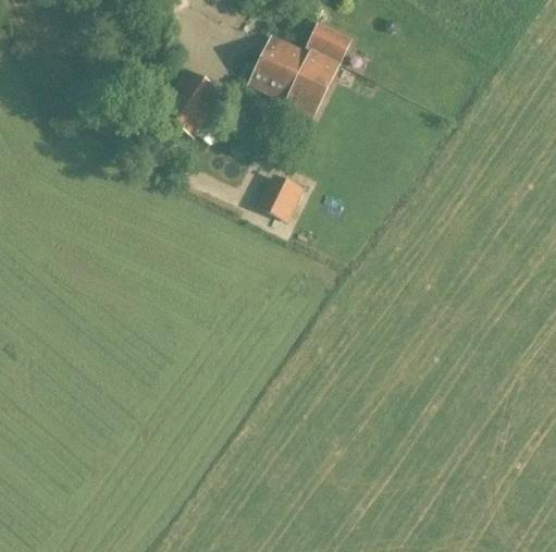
[(316,22),(303,50),(307,51),(309,48),(337,62),(348,38),(316,22)]
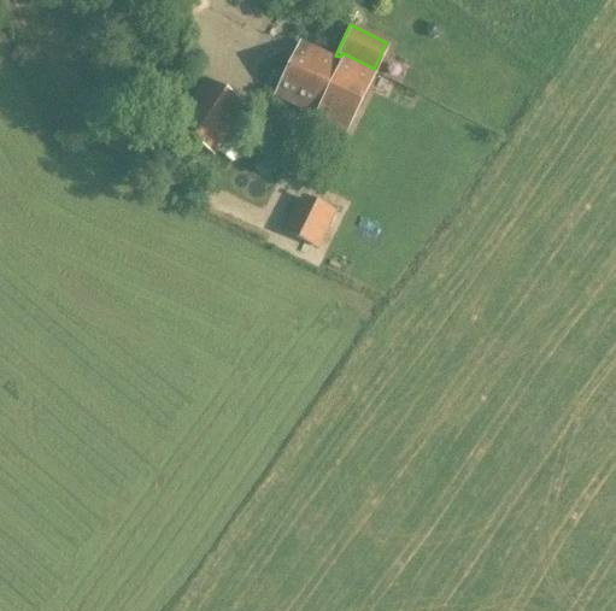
[(274,92),(308,107),(320,82),(327,86),(340,57),(335,56),(299,37),(274,92)]
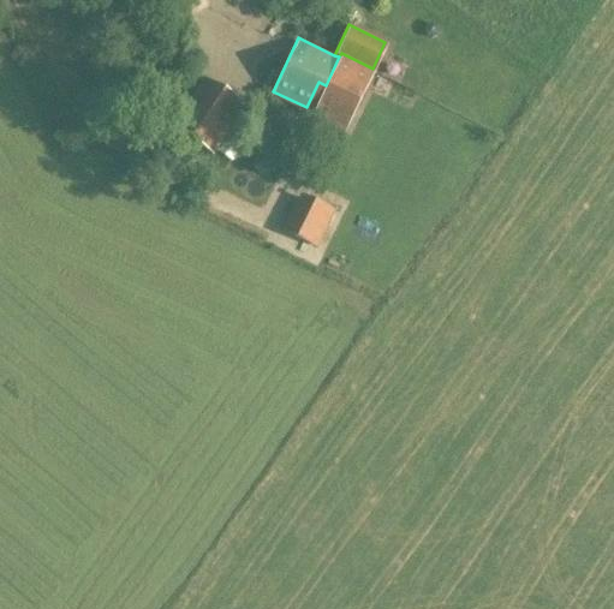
[(319,82),(307,107),(315,111),(313,114),(344,129),(373,69),(341,53),(339,57),(326,85),(319,82)]
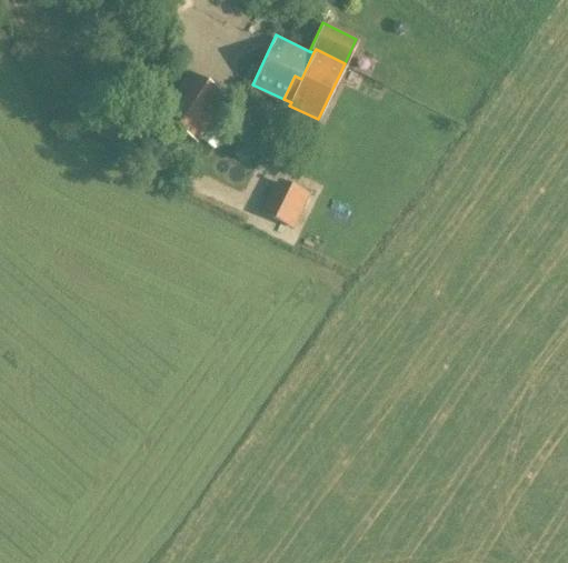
[(188,67),(157,113),(196,139),(227,93),(188,67)]
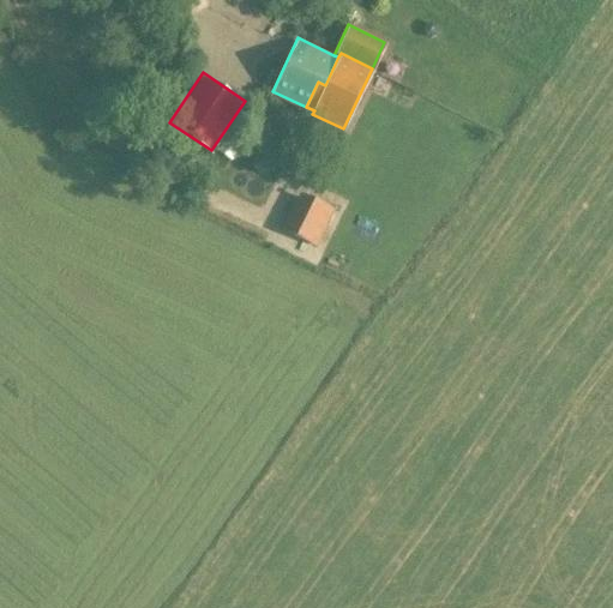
[(320,224),(329,208),(306,197),(298,214),(320,224)]
